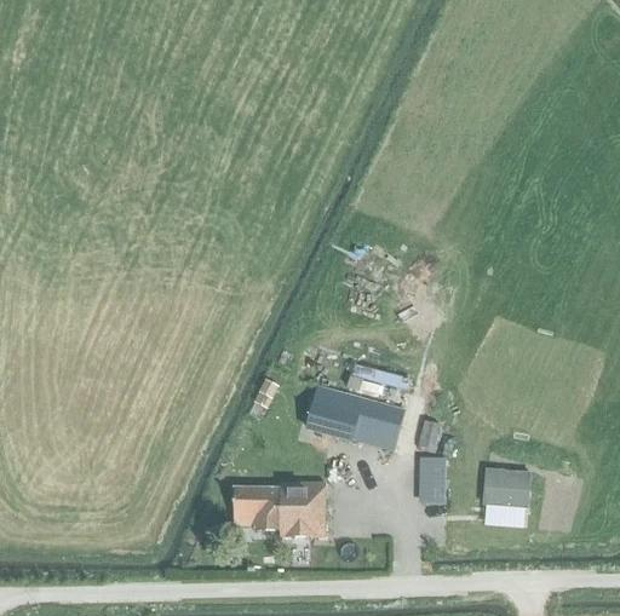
[(268,407),(279,385),(265,378),(254,399),(268,407)]
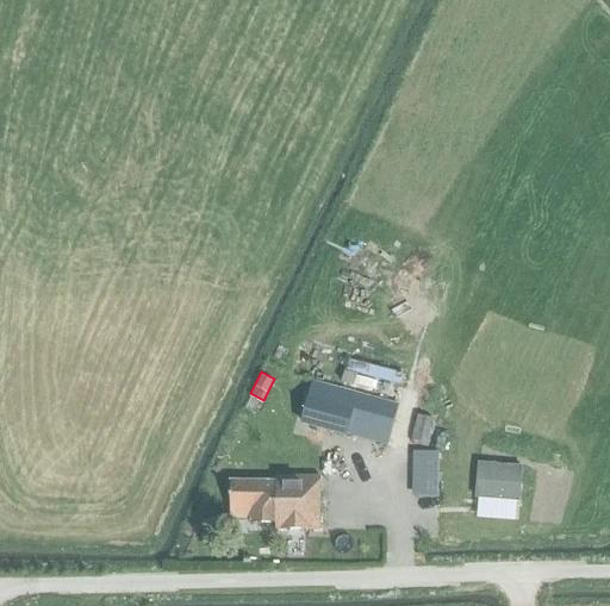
[(398,401),(311,378),(300,419),(386,443),(398,401)]
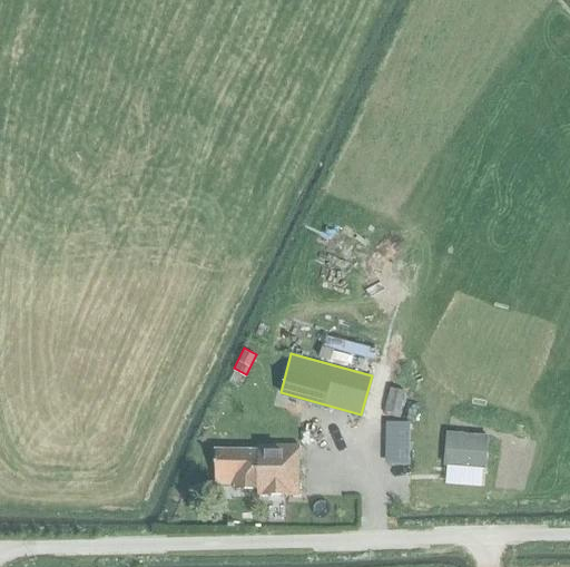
[(403,389),(390,387),(384,412),(397,416),(403,389)]
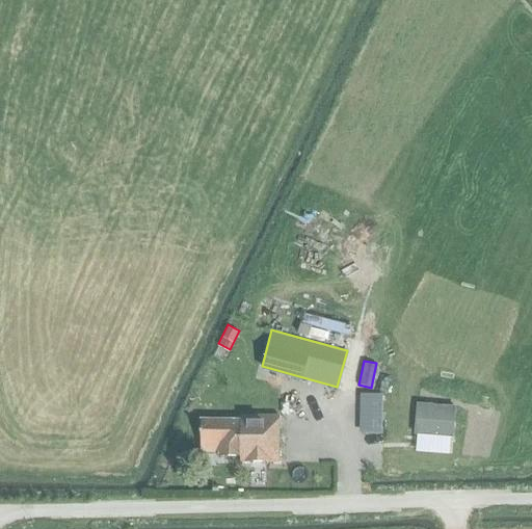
[(417,402),(415,432),(452,435),(454,405),(417,402)]
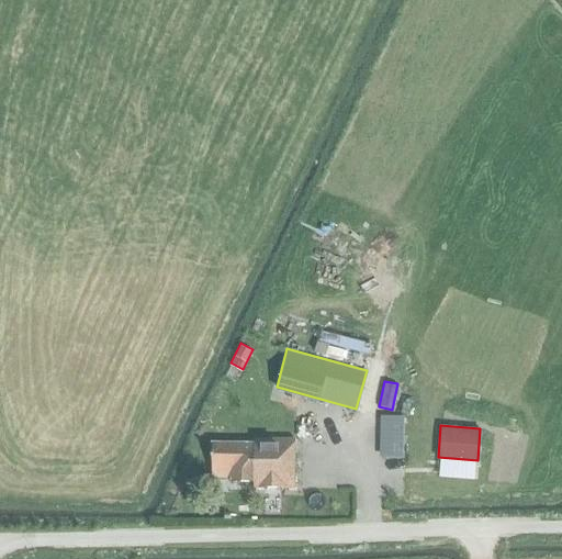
[(212,442),(212,477),(232,477),(232,479),(255,479),(255,483),(289,484),(294,484),(294,483),(294,445),(294,438),(290,438),(255,437),(255,442),(212,442)]
